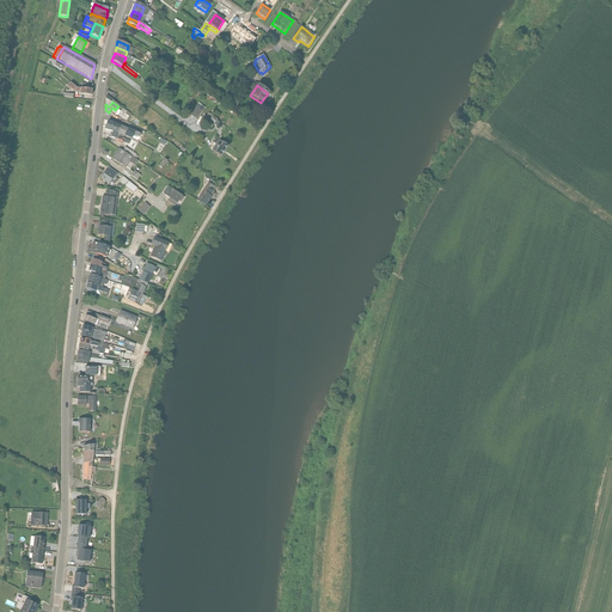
[(195,108),(190,115),(196,120),(201,111),(195,108)]
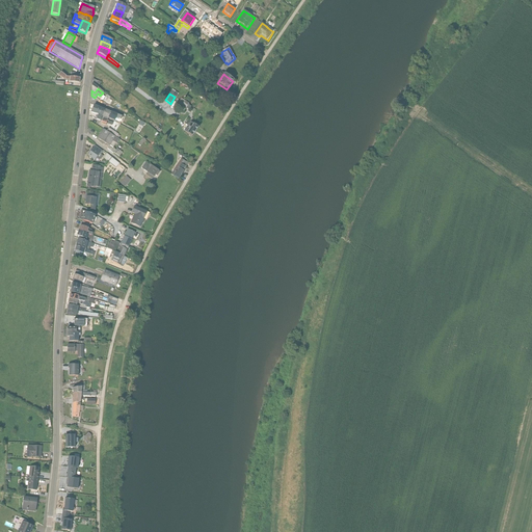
[(106,99),(104,101),(109,105),(111,102),(113,100),(110,98),(106,95),(105,98),(106,99)]
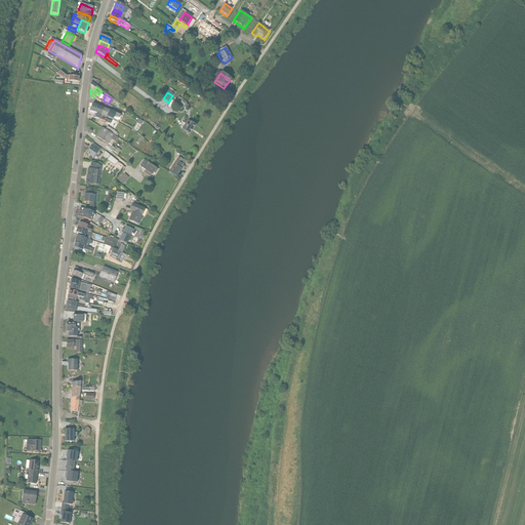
[(178,97),(173,105),(176,107),(180,111),(183,108),(186,104),(187,103),(183,99),(178,97)]
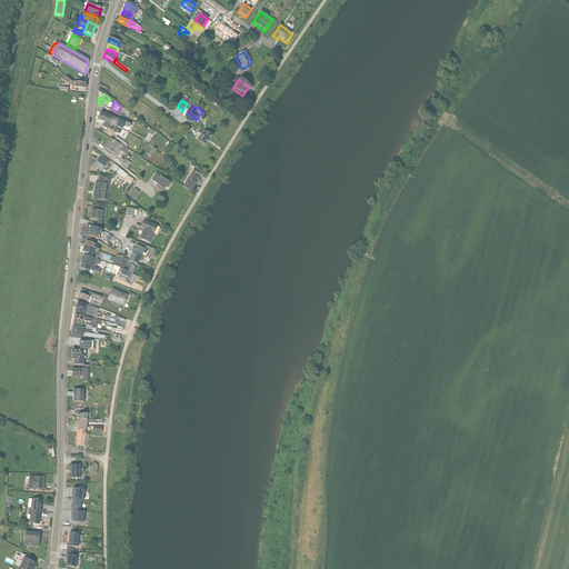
[(106,115),(102,122),(105,123),(109,125),(111,117),(106,115)]
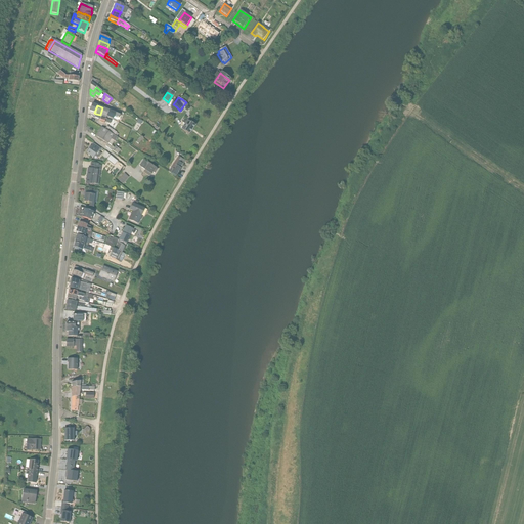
[(102,107),(100,115),(101,116),(106,117),(108,111),(102,107)]
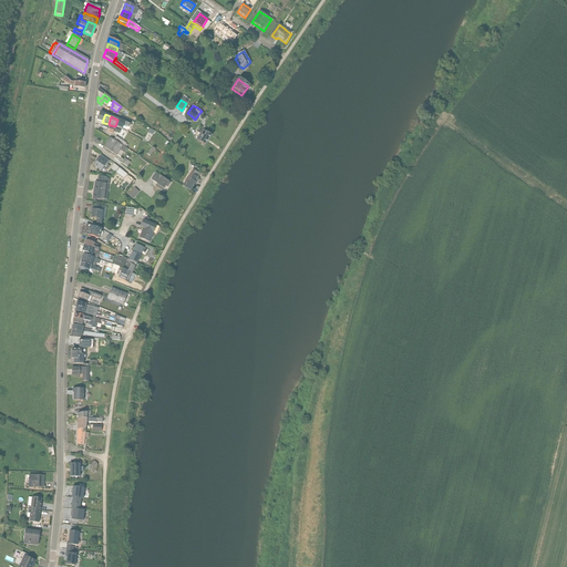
[(117,120),(115,126),(122,130),(124,122),(117,120)]
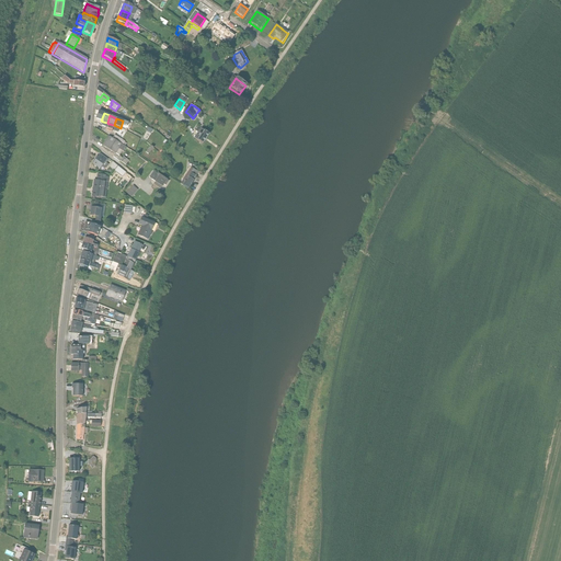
[(196,135),(194,138),(196,140),(202,145),(209,135),(204,132),(201,129),(197,133),(198,134),(197,136),(196,135)]
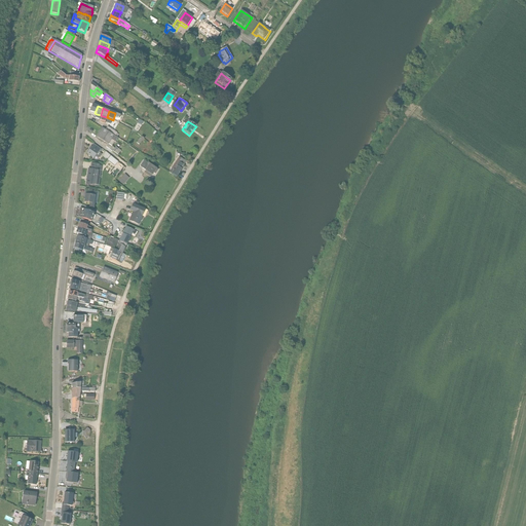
[(105,130),(113,136),(116,138),(118,135),(116,134),(117,134),(107,127),(105,130)]
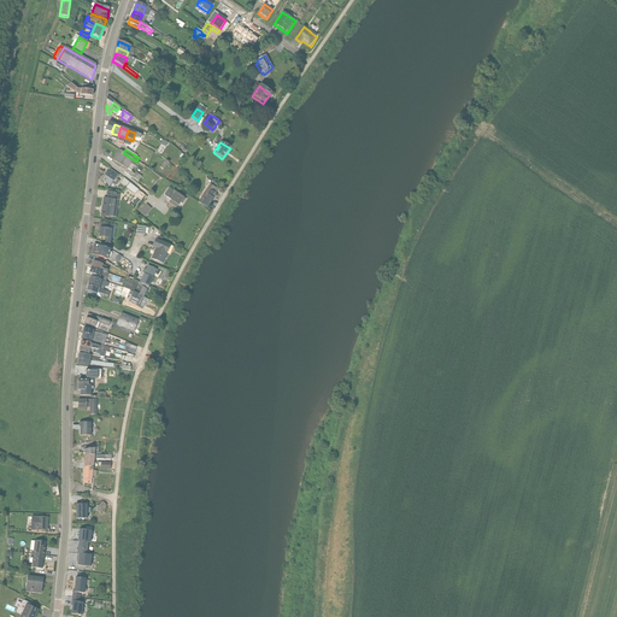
[(133,159),(123,153),(119,151),(112,160),(127,170),(133,159)]
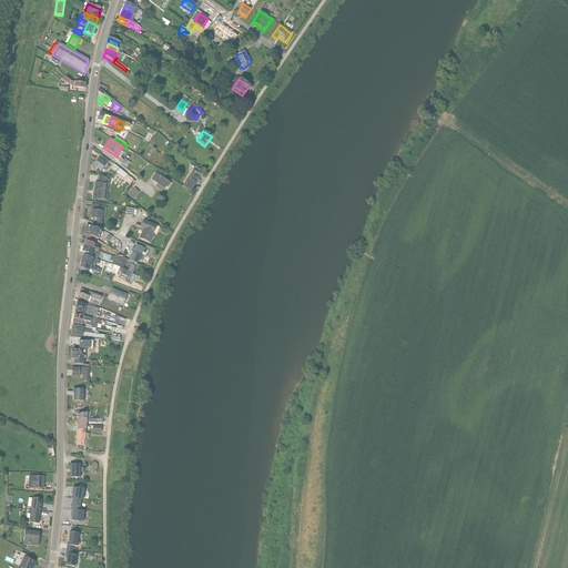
[(122,146),(117,156),(118,156),(115,160),(121,164),(121,163),(127,168),(130,163),(124,159),(123,161),(120,159),(122,155),(124,156),(125,154),(124,154),(128,150),(125,149),(122,146)]
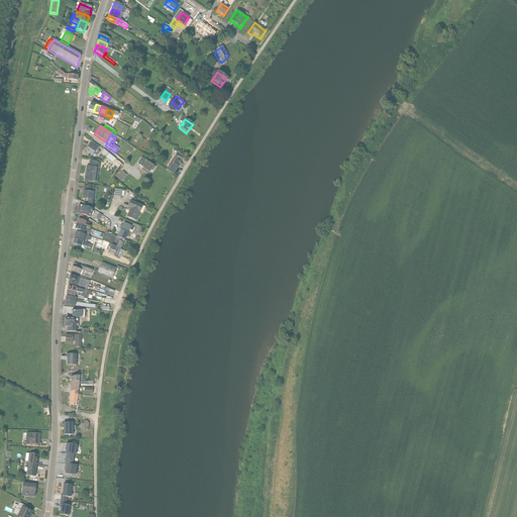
[(90,144),(85,151),(92,157),(94,153),(98,146),(91,142),(90,144)]
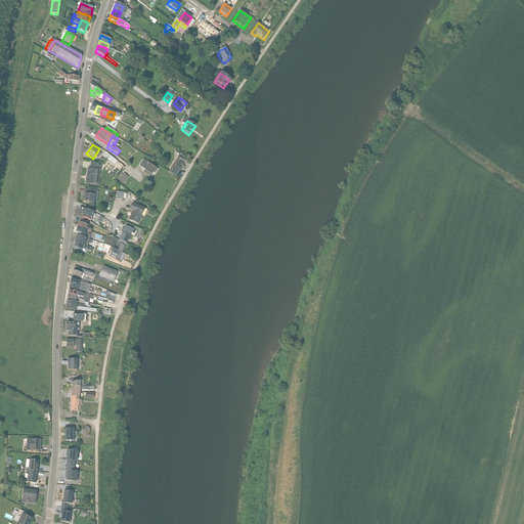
[(110,163),(114,159),(104,151),(101,157),(110,163)]
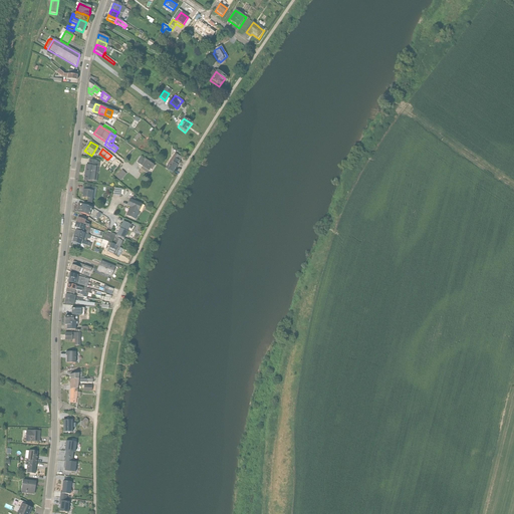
[(173,163),(177,166),(180,162),(182,158),(177,156),(175,154),(167,165),(165,169),(167,170),(169,167),(170,167),(173,163)]
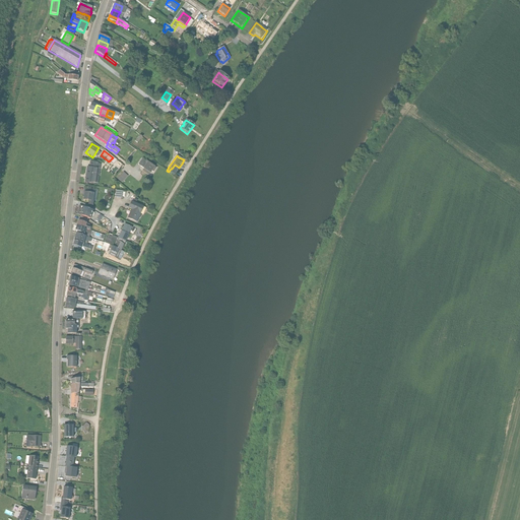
[(143,169),(147,163),(146,161),(142,158),(138,165),(143,169)]
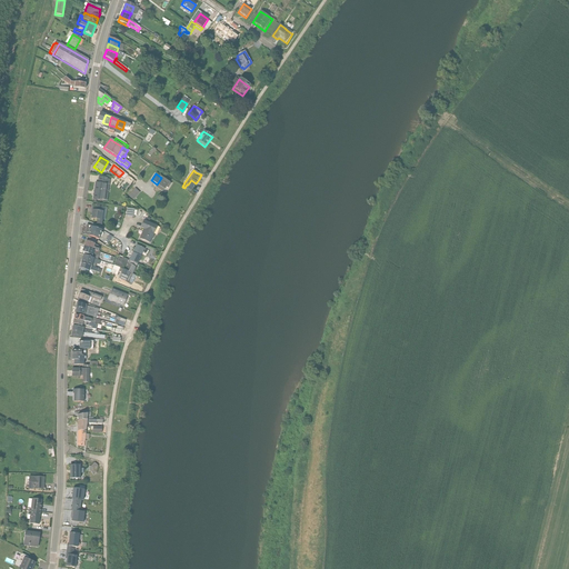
[(95,182),(92,200),(107,202),(110,180),(107,180),(107,178),(98,177),(97,183),(95,182)]
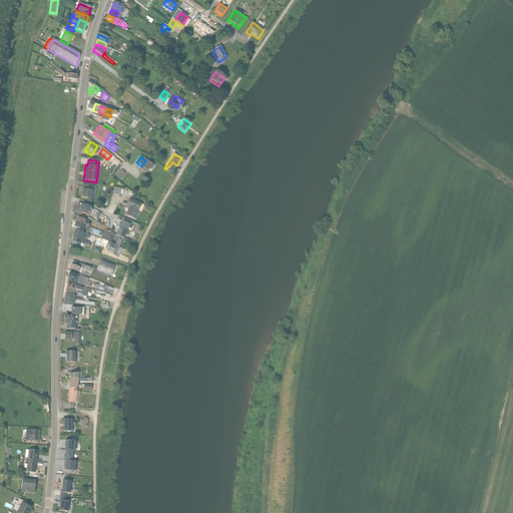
[(145,160),(141,166),(141,167),(148,171),(149,169),(152,165),(145,160)]
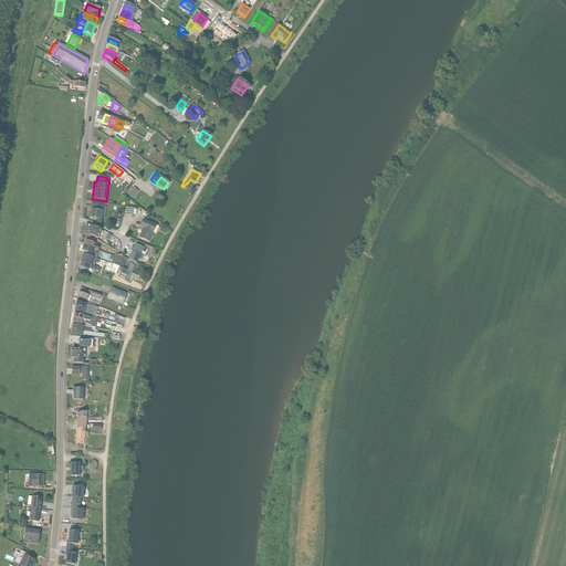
[(186,184),(184,187),(189,191),(192,187),(195,182),(190,179),(187,184),(186,184)]
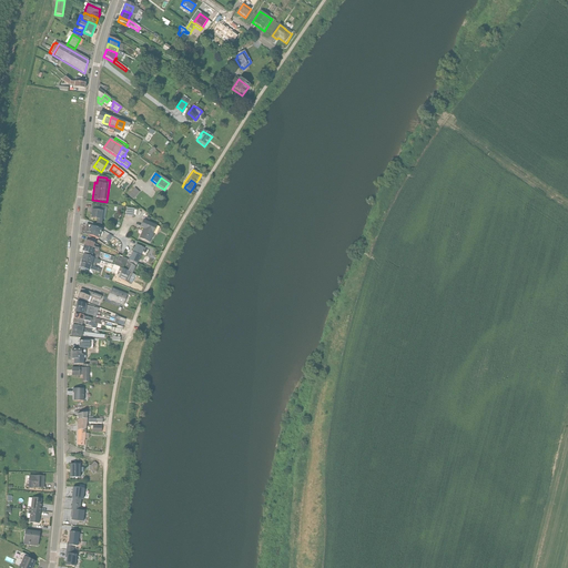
[(134,189),(128,196),(133,201),(139,193),(134,189)]
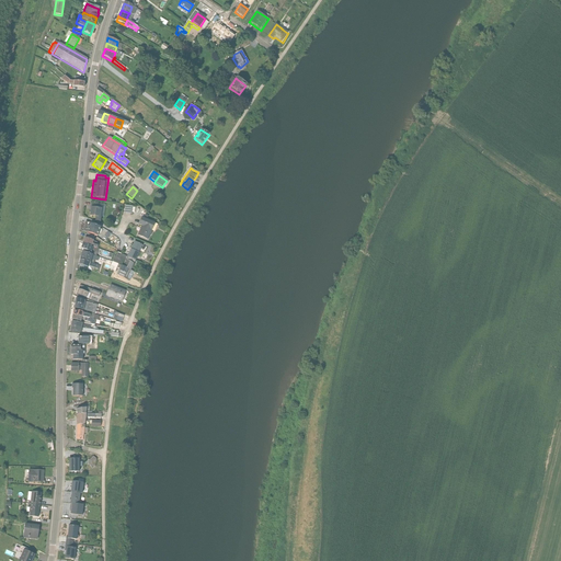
[(102,208),(100,217),(101,217),(103,218),(105,206),(90,203),(89,212),(90,212),(90,207),(102,208)]
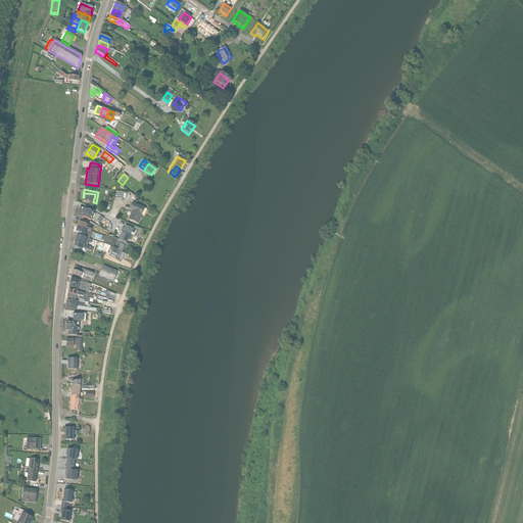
[(84,193),(84,197),(83,201),(89,202),(93,203),(93,202),(95,194),(84,193)]
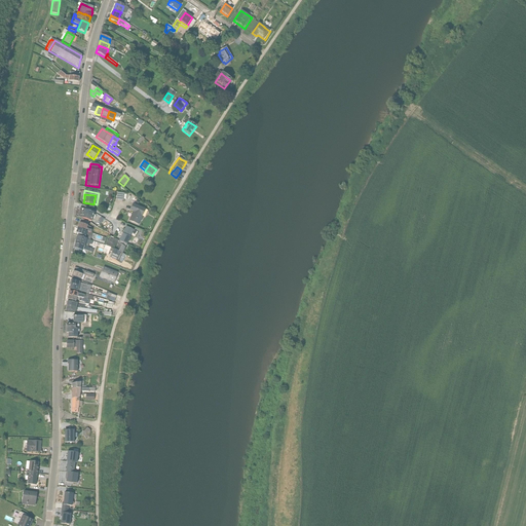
[(133,212),(128,221),(138,225),(140,222),(141,221),(142,218),(142,217),(145,210),(133,204),(129,211),(133,212)]
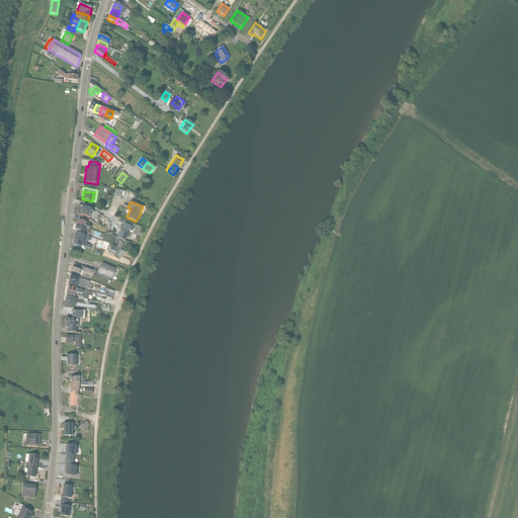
[(78,209),(76,213),(90,218),(93,209),(79,205),(78,209)]
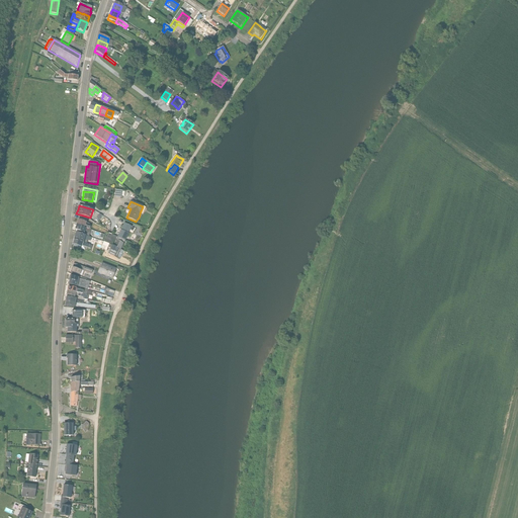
[(77,222),(76,224),(84,228),(85,228),(88,230),(89,225),(85,224),(87,219),(79,216),(77,222)]
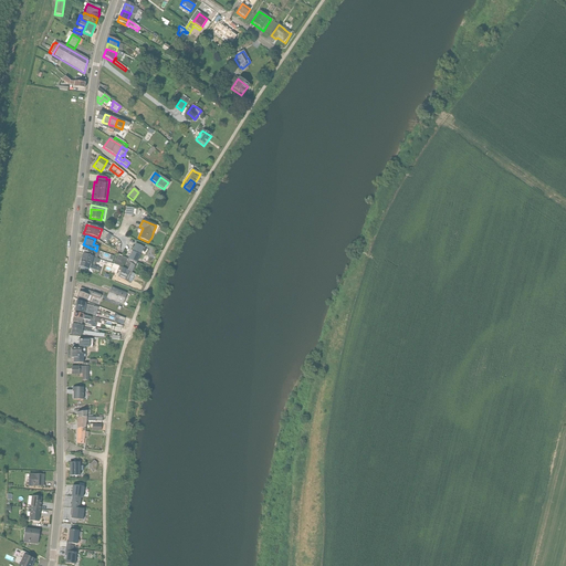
[(127,260),(136,263),(140,255),(144,248),(135,243),(133,248),(132,251),(127,260)]
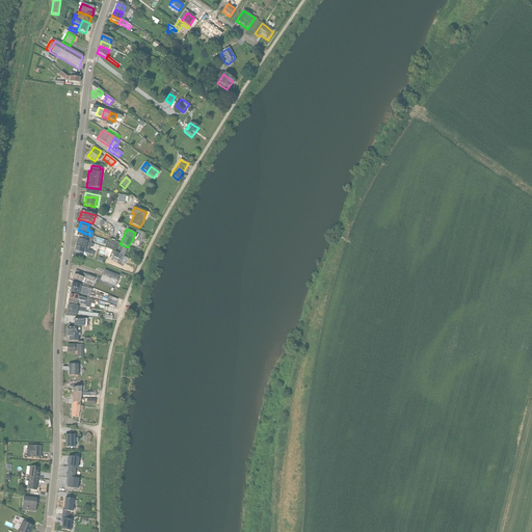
[(85,241),(90,243),(94,237),(90,236),(87,234),(86,234),(78,230),(76,236),(86,239),(85,241)]
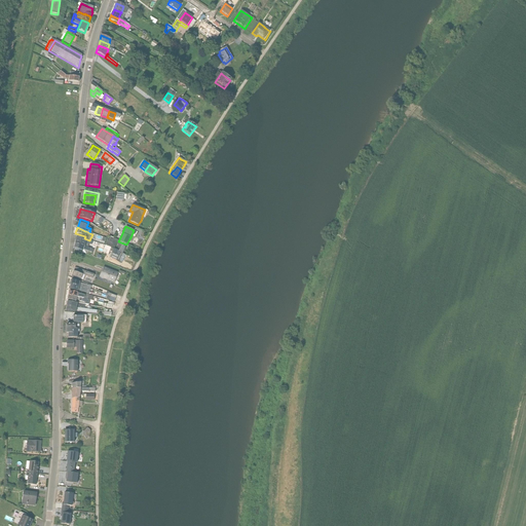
[(85,248),(87,248),(88,245),(91,246),(92,241),(89,240),(84,238),(77,236),(74,243),(85,248)]
